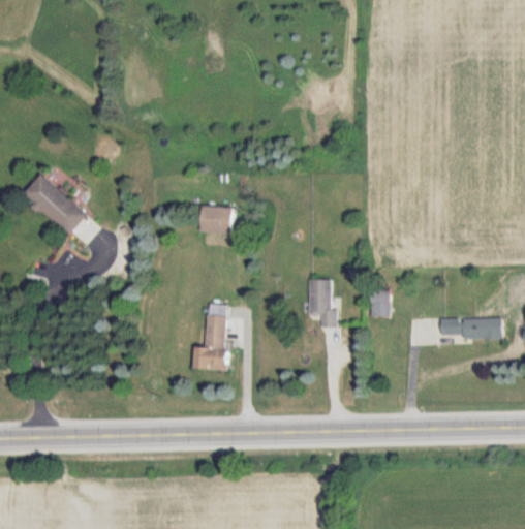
[(67,235),(85,216),(40,174),(23,193),(67,235)]
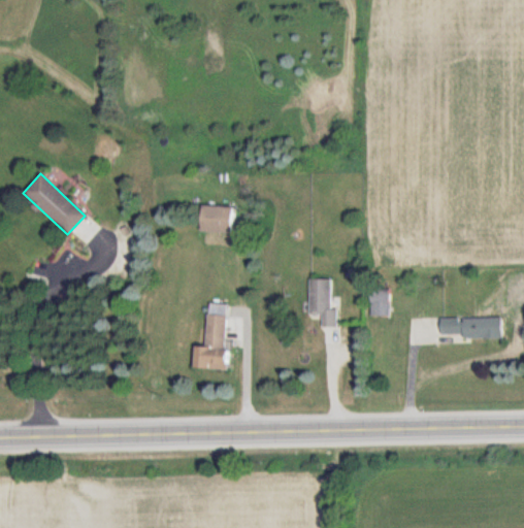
[(199,232),(231,234),(233,207),(200,205),(199,232)]
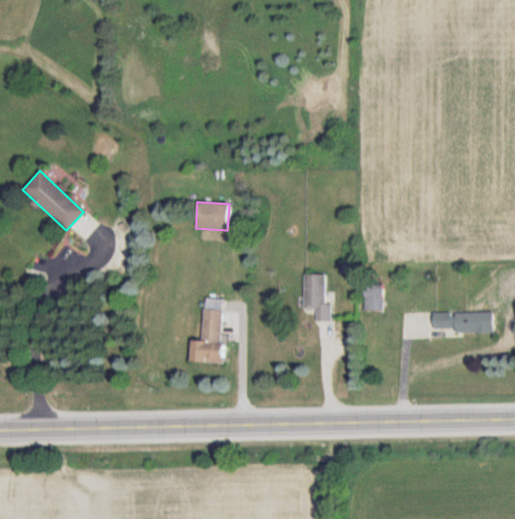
[(302,275),(302,310),(314,310),(314,321),(327,321),(327,275),(302,275)]
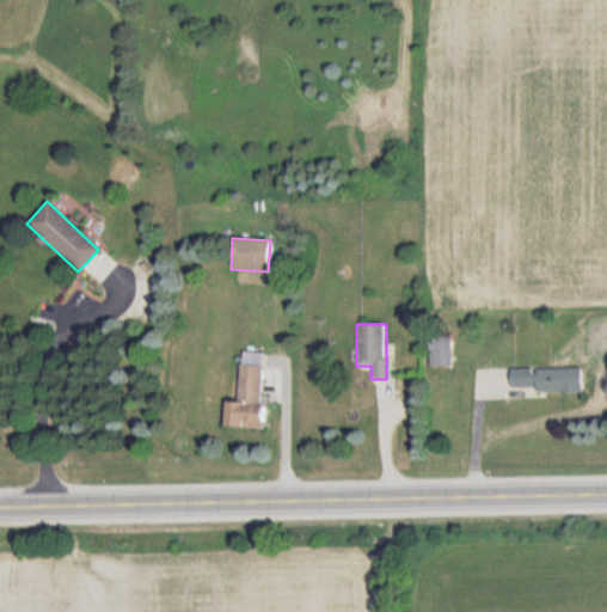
[(428,368),(448,368),(448,337),(428,337),(428,368)]
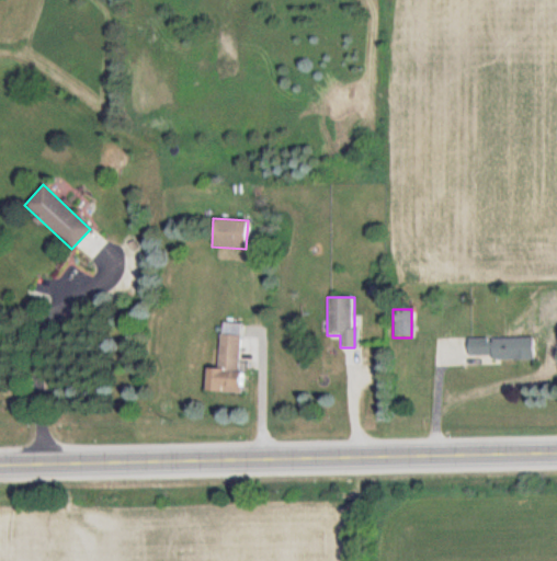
[(240,324),(218,324),(217,368),(206,368),(205,391),(238,392),(240,324)]
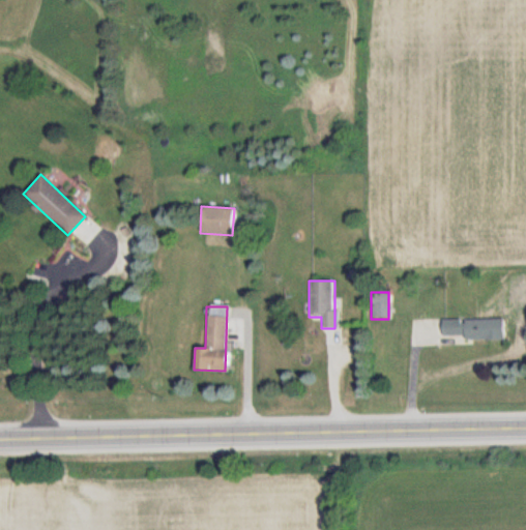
[(440,321),(440,337),(464,337),(464,342),(502,342),(502,320),(440,321)]
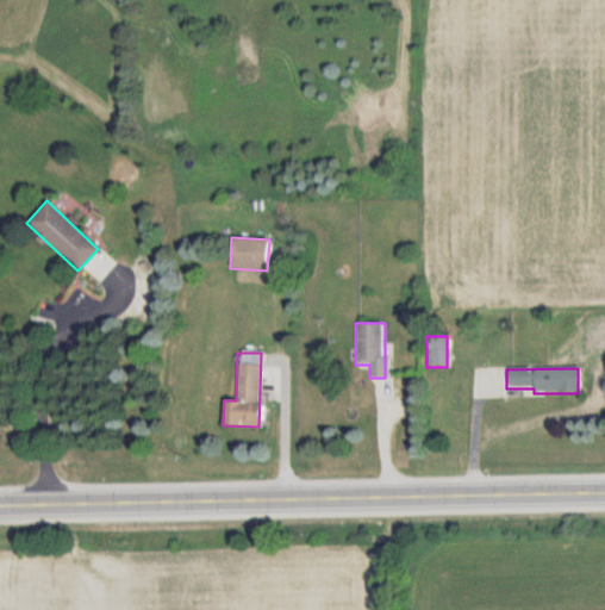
All buildings are outlined.
